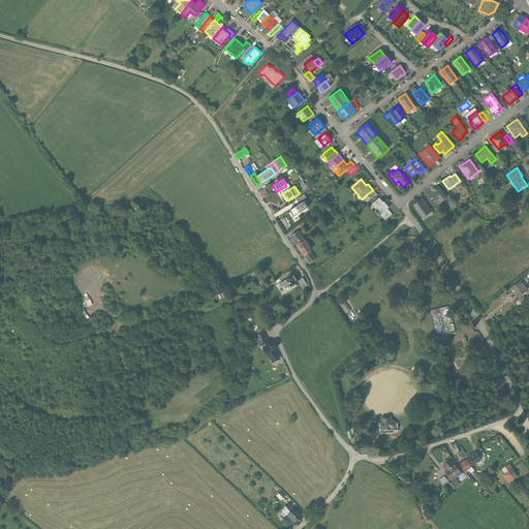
[(437,186),(428,195),(434,203),(438,198),(441,201),(446,197),(437,186)]
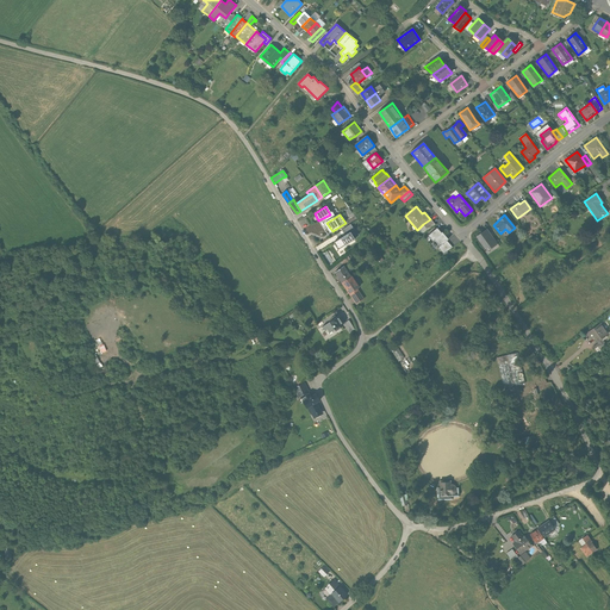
[(428,230),(435,224),(430,218),(430,219),(423,224),(428,230)]
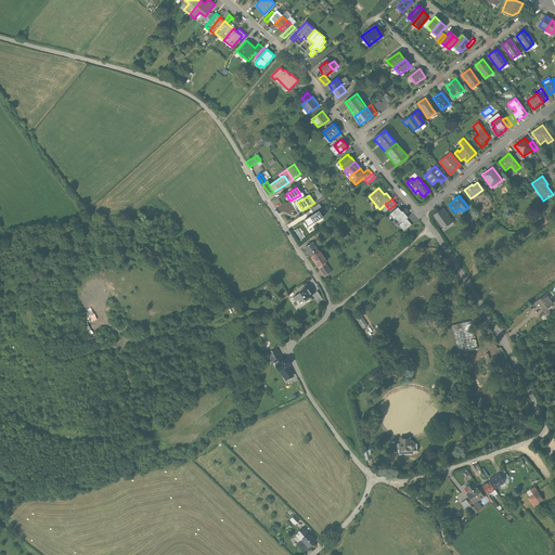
[(389,215),(394,219),(395,218),(400,224),(407,219),(408,218),(402,211),(401,211),(398,207),(389,215)]
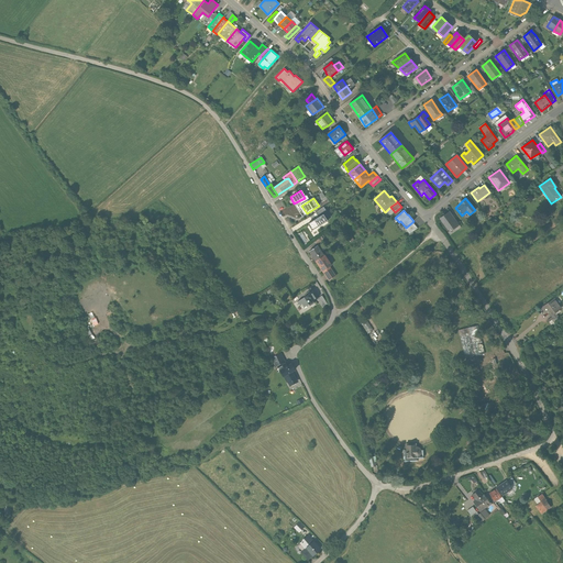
[(449,211),(439,219),(446,230),(451,227),(453,229),(459,224),(449,211)]
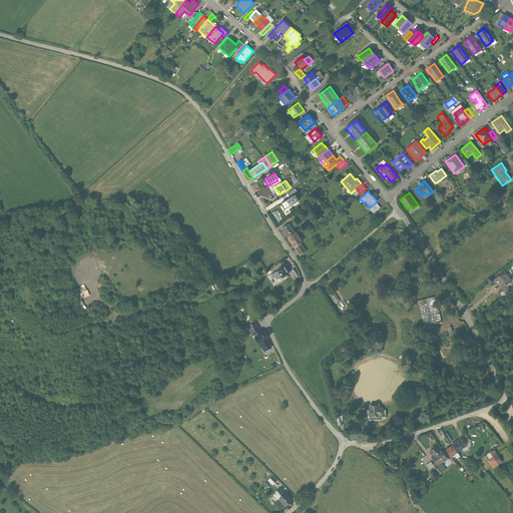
[(296,194),(281,204),(285,210),(300,200),(296,194)]
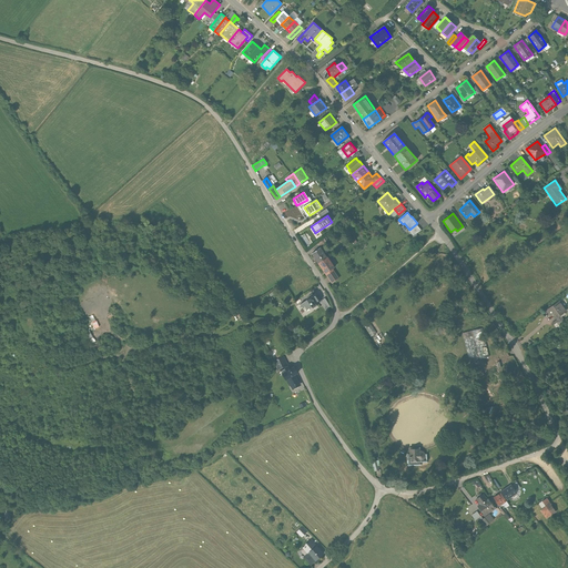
[(408,231),(413,236),(421,230),(416,224),(409,230),(408,231)]
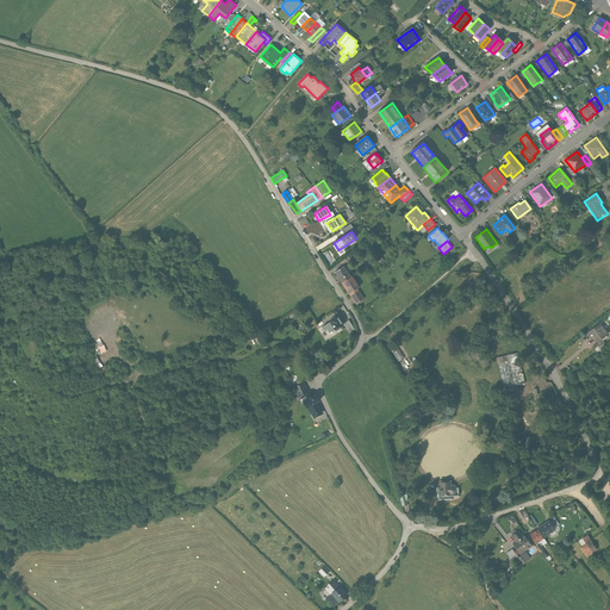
[(335,273),(342,282),(352,277),(344,266),(335,273)]
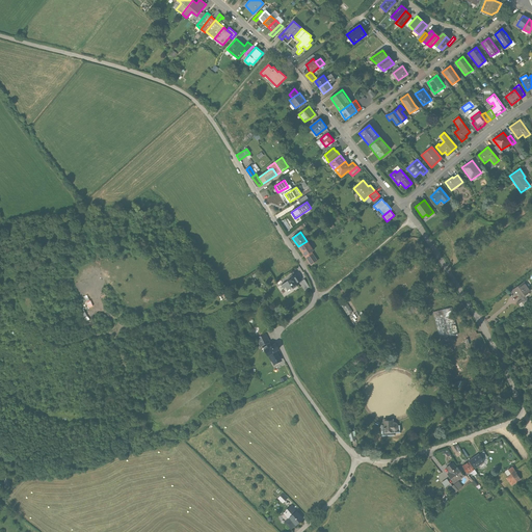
[(313,250),(307,241),(298,246),(304,256),(311,251),(313,250)]
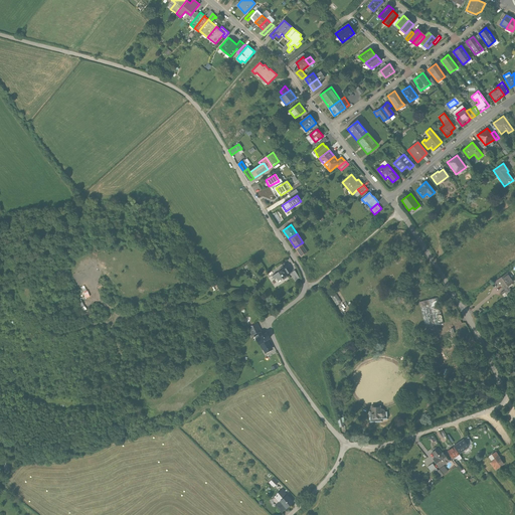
[(512,235),(502,241),(504,245),(510,242),(509,241),(514,238),(512,235)]
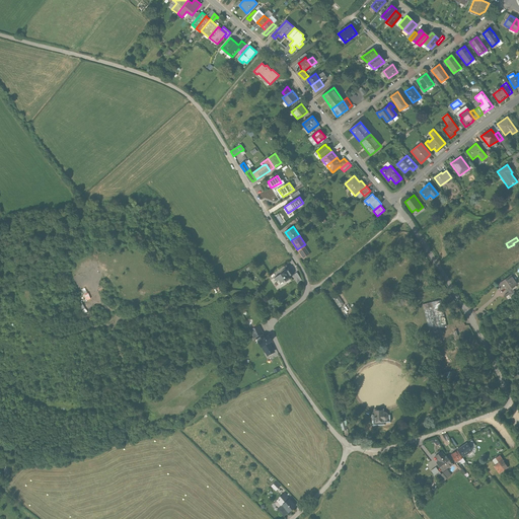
[(309,253),(303,245),(297,249),(303,257),(309,253)]
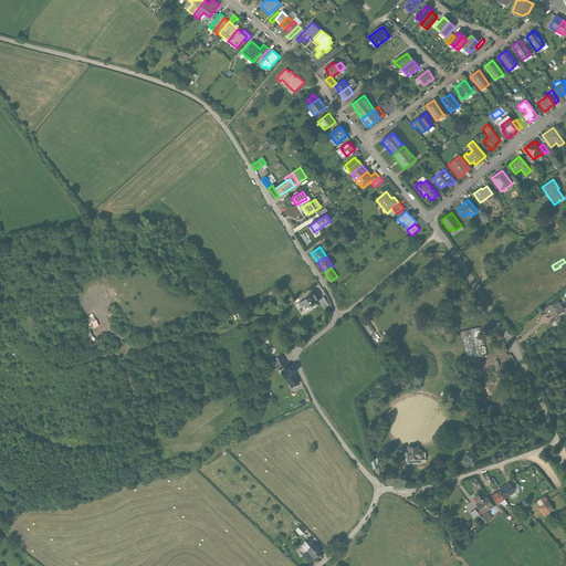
[(314,293),(306,300),(311,305),(315,303),(318,300),(314,293)]
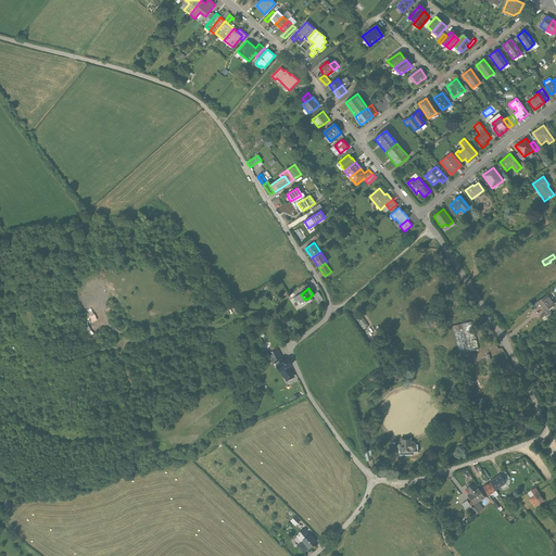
[(319,303),(324,300),(318,291),(314,294),(319,303)]
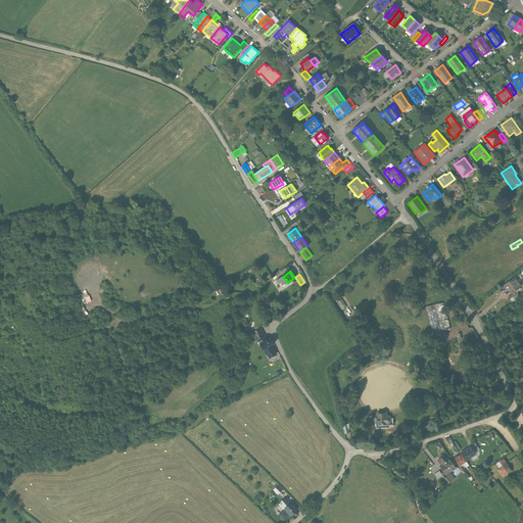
[(283,277),(277,281),(278,283),(280,281),(283,285),(284,284),(287,282),(283,277)]
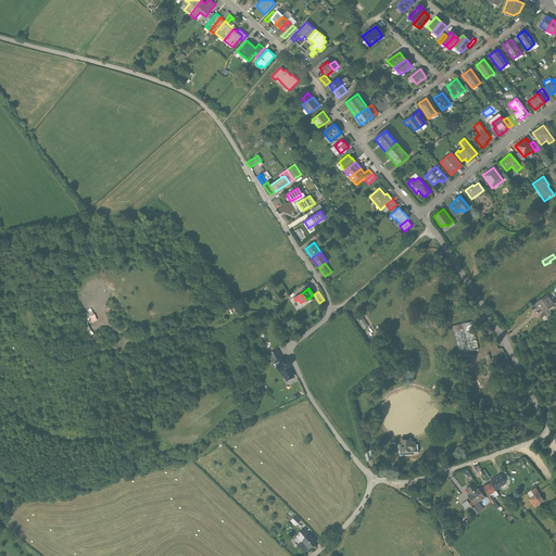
[(547,295),(534,304),(538,310),(541,306),(545,312),(548,308),(554,305),(547,295)]
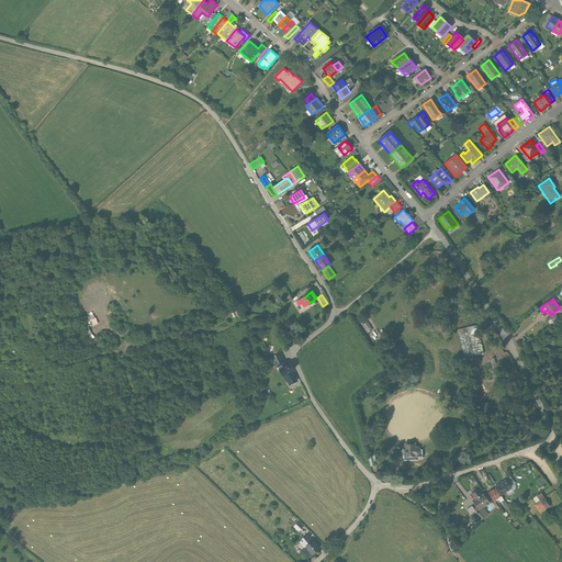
[(299,304),(298,302),(294,303),(301,313),(307,308),(305,305),(304,306),(302,307),(299,304)]
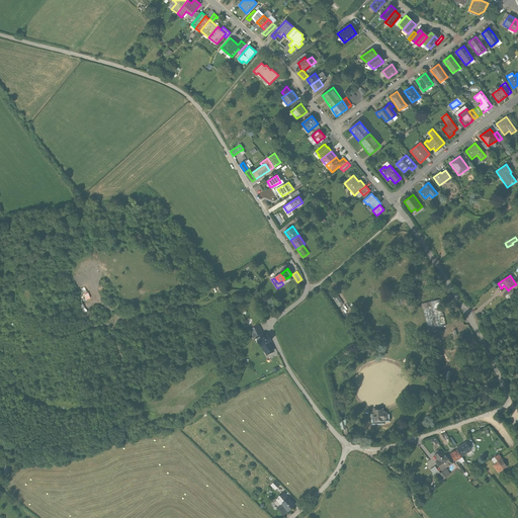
[(515,294),(511,287),(508,290),(509,292),(505,295),(508,299),(515,294)]
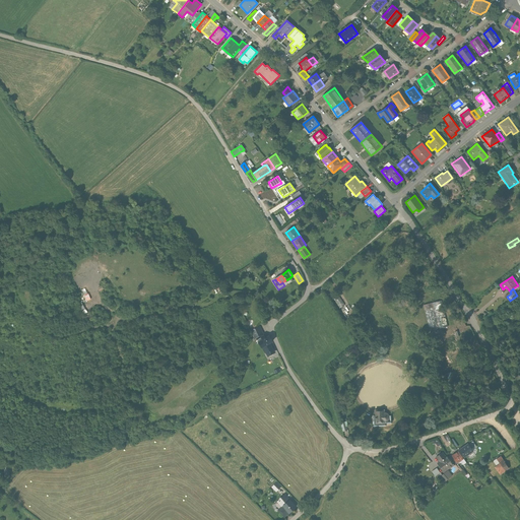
[(334,300),(340,308),(344,305),(339,297),(334,300)]
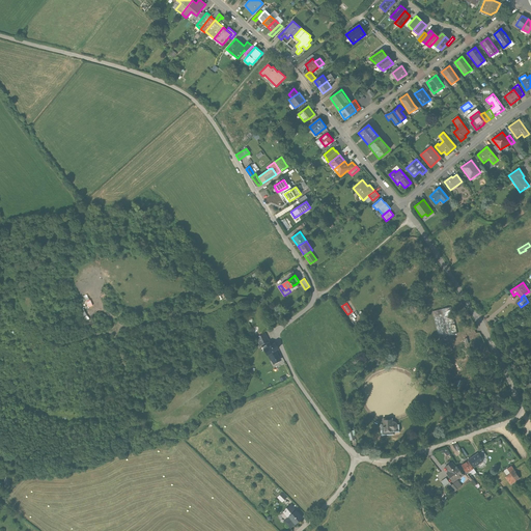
[(439,338),(444,337),(457,334),(450,307),(432,311),(439,338)]
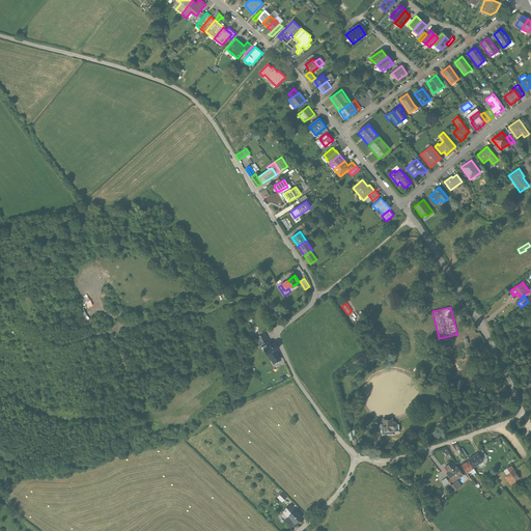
[(467,342),(465,332),(457,334),(444,337),(447,347),(467,342)]
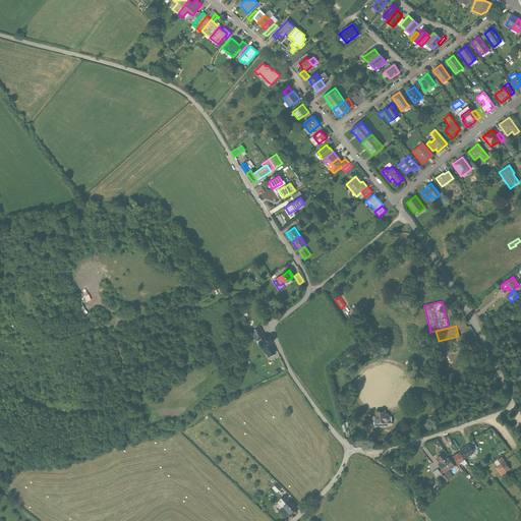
[(259,327),(251,331),(255,339),(264,335),(259,327)]
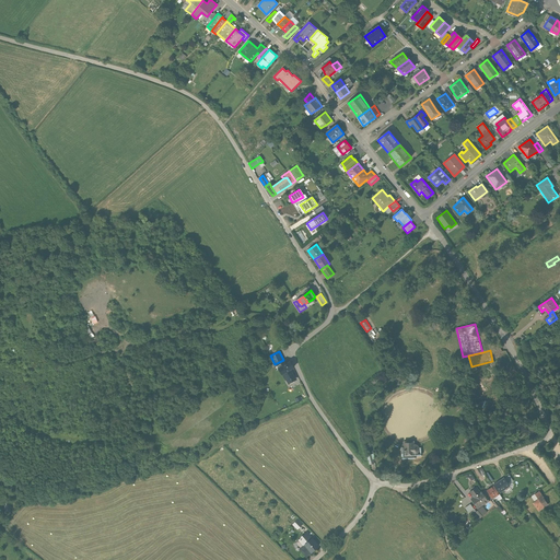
[(279,369),(283,375),(291,370),(294,369),(290,362),(287,364),(279,369)]
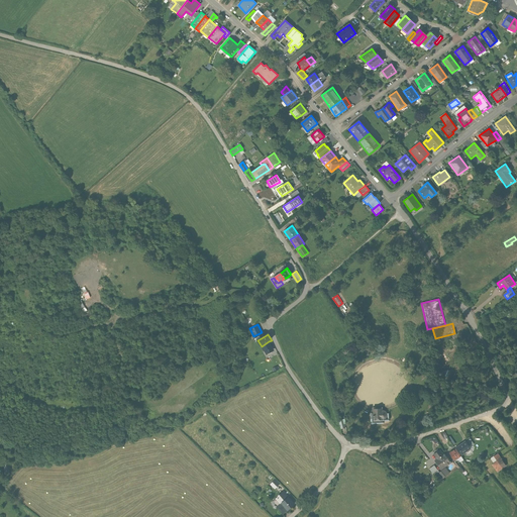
[(274,350),(269,341),(262,346),(267,355),(274,350)]
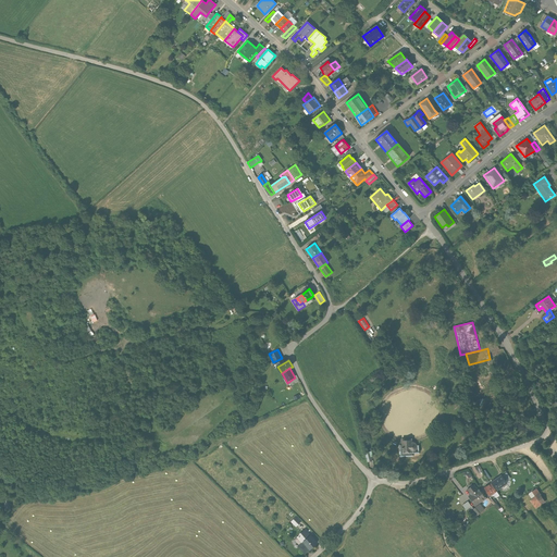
[(411,443),(411,440),(403,440),(403,455),(411,455),(411,453),(412,453),(415,452),(416,450),(417,448),(417,447),(416,445),(415,444),(412,443),(411,443)]
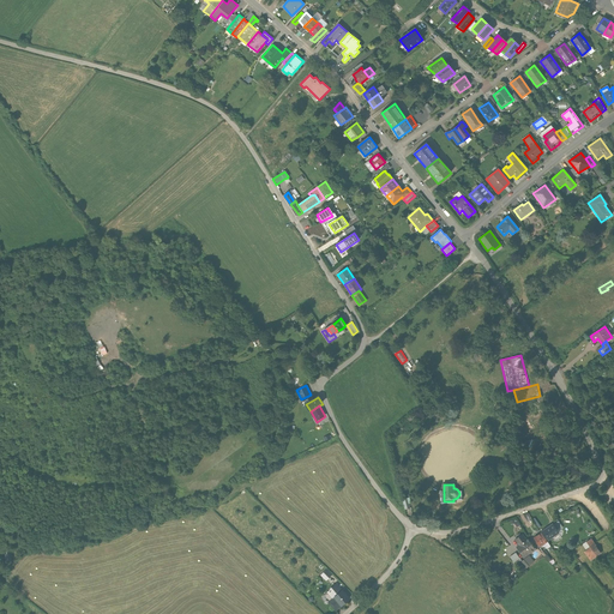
[(553,525),(541,533),(547,541),(559,533),(557,530),(553,525)]
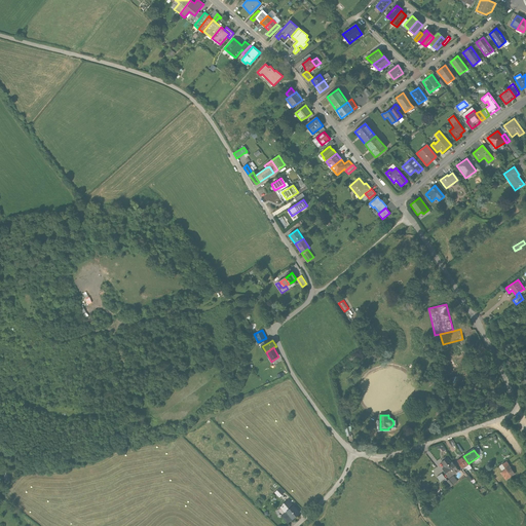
[(472,467),(468,463),(463,456),(457,461),(462,468),(464,466),(467,471),(472,467)]
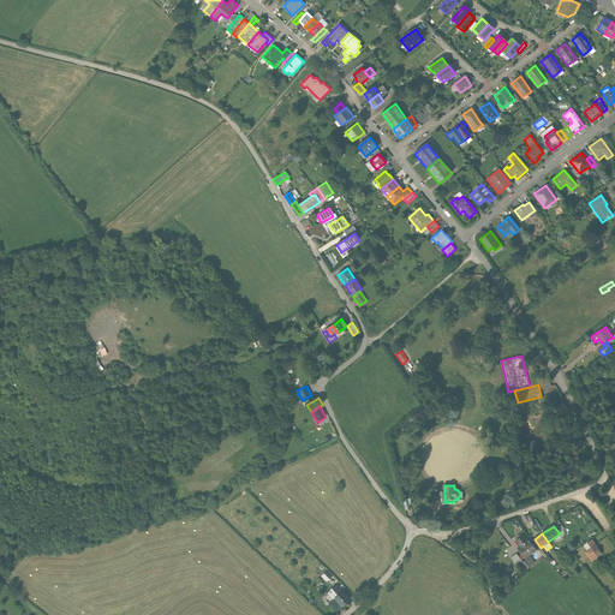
[(523,536),(517,541),(520,547),(518,548),(525,557),(536,550),(529,541),(527,542),(523,536)]
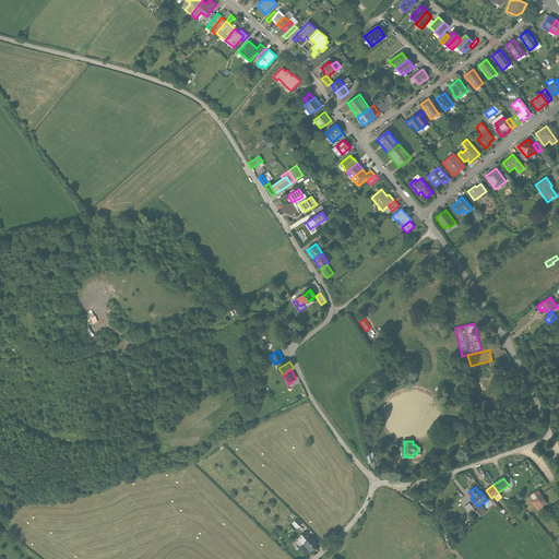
[(547,503),(537,490),(533,494),(537,499),(534,501),(532,502),(533,504),(534,503),(538,510),(547,503)]
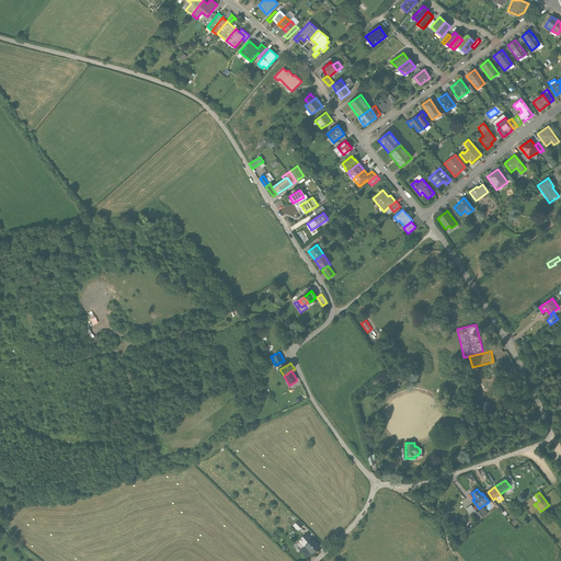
[(10,514),(9,503),(1,504),(3,515),(10,514)]
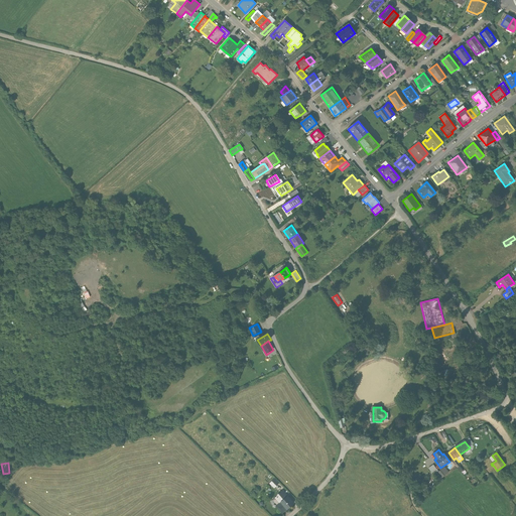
[(443,468),(438,473),(442,478),(448,473),(443,468)]
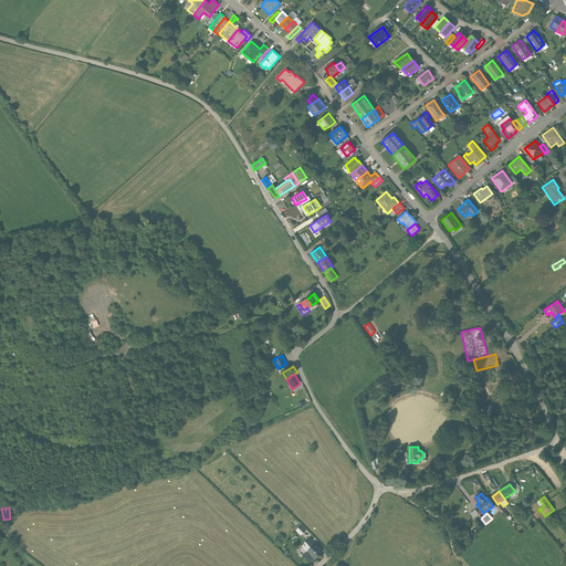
[(301,525),(296,530),(301,535),(305,530),(301,525)]
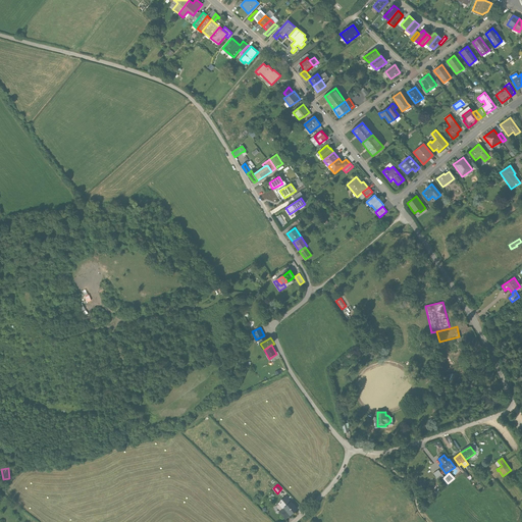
[(297,509),(285,496),(280,500),(281,501),(278,503),(283,509),(279,512),(285,518),(297,509)]
